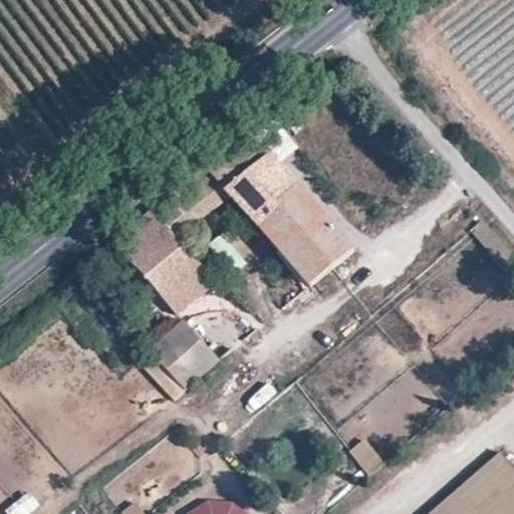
[(253,134),(114,243),(179,314),(217,283),(177,239),(232,197),(309,285),(354,248),(326,217),(253,134)]
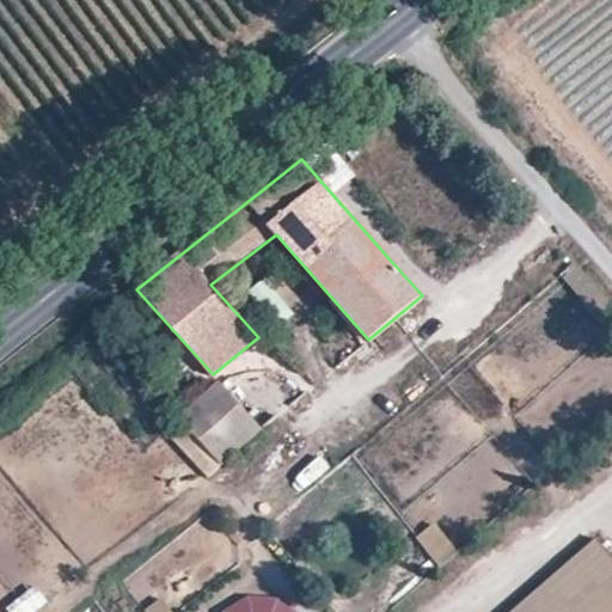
[(220,385),(181,418),(221,463),(261,429),(220,385)]
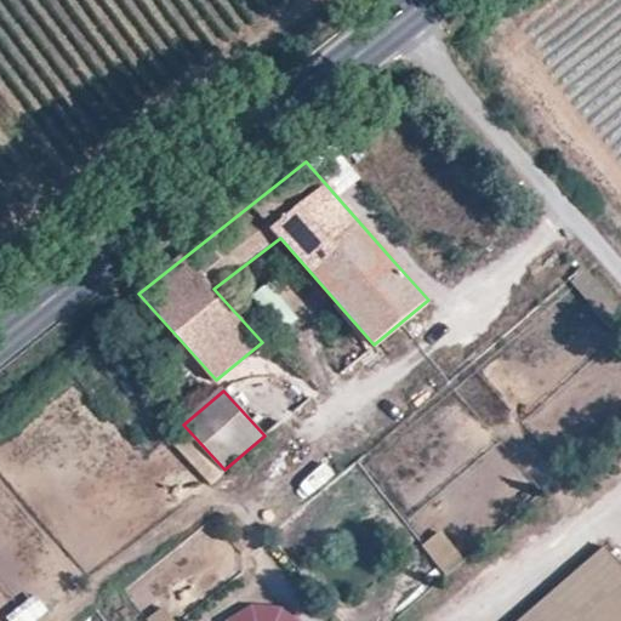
[(439,530),(421,545),(445,575),(463,559),(439,530)]
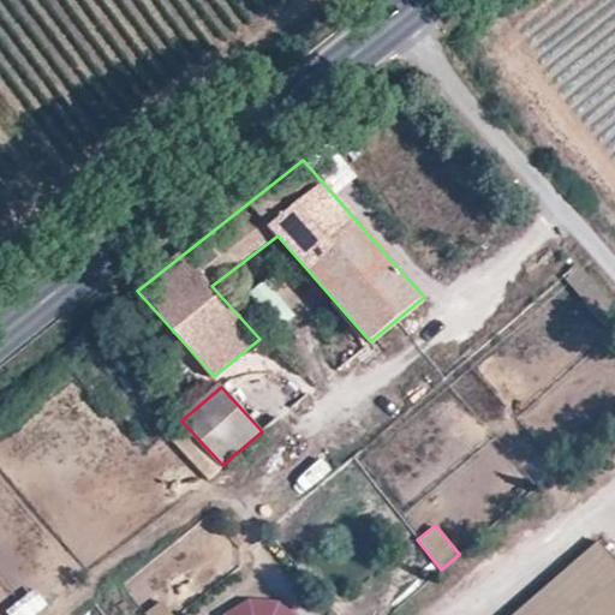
[(614,614),(614,565),(593,541),(509,614),(614,614)]
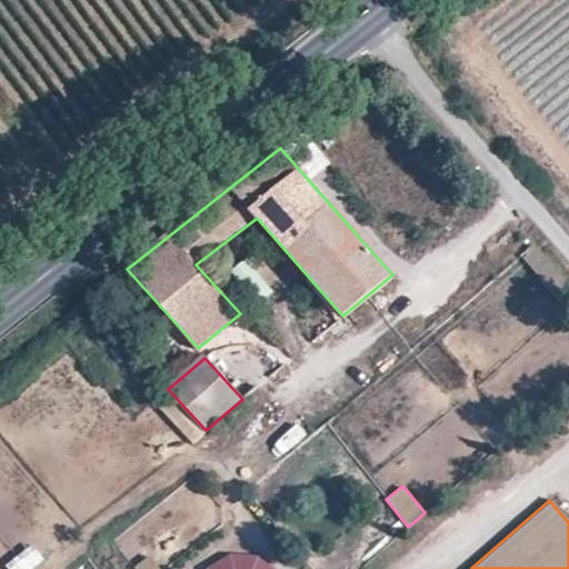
[(273,568),(221,547),(211,568),(273,568)]
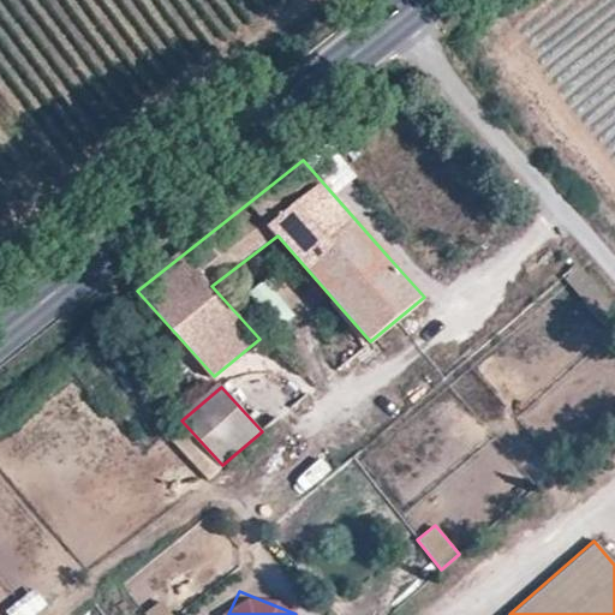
All buildings are outlined.
